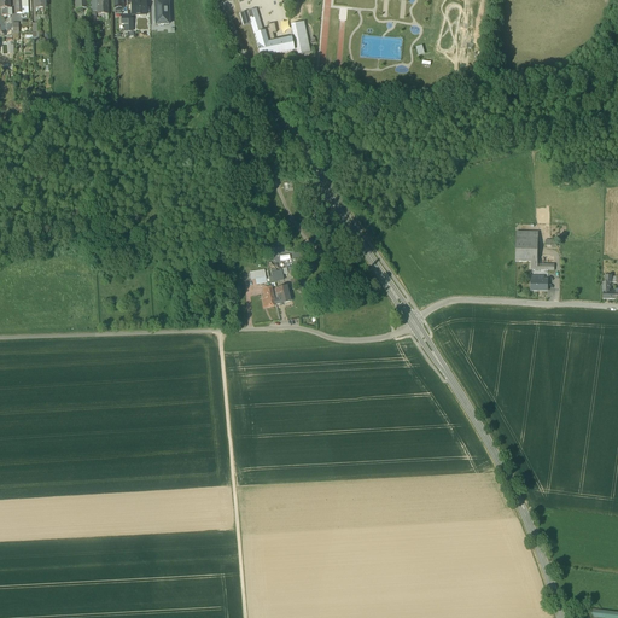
[(106,0),(97,0),(98,9),(98,11),(98,13),(108,13),(106,0)]
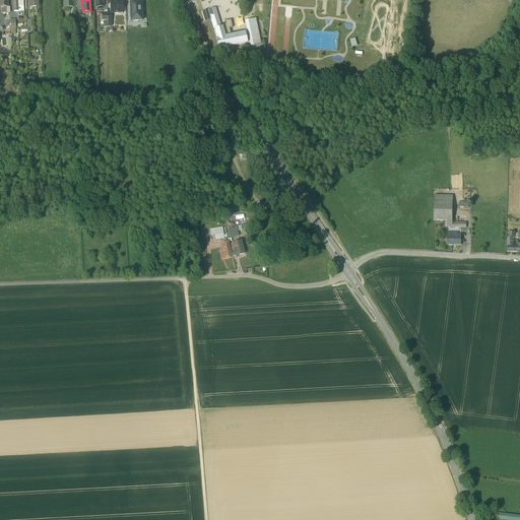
[(123,0),(110,1),(111,12),(123,11),(123,0)]
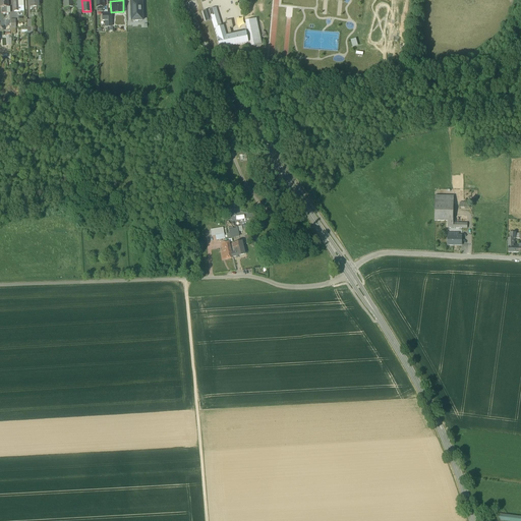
[(129,0),(130,20),(142,20),(140,0),(129,0)]
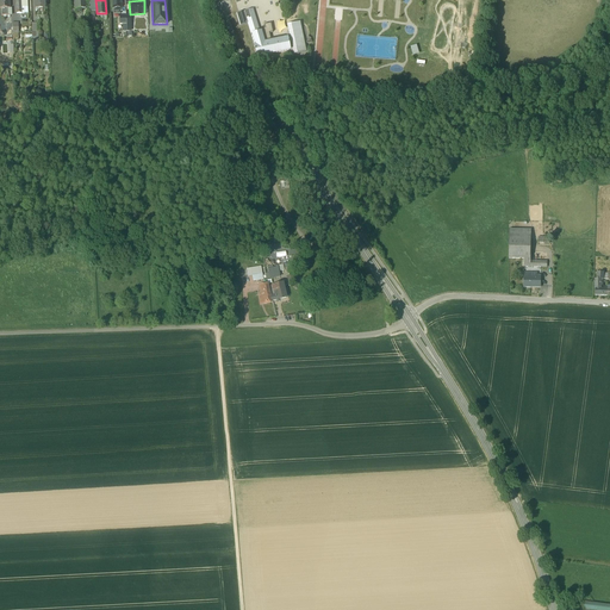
[(251,33),(260,31),(260,29),(253,8),(244,11),(248,22),(251,33)]
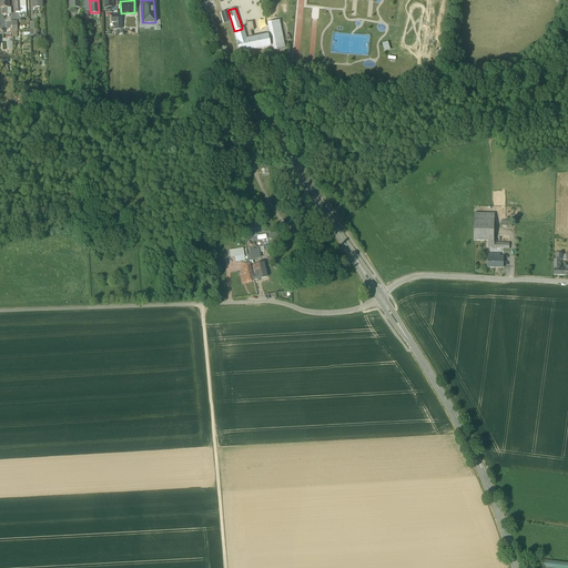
[(223,22),(231,20),(227,10),(220,12),(223,22)]
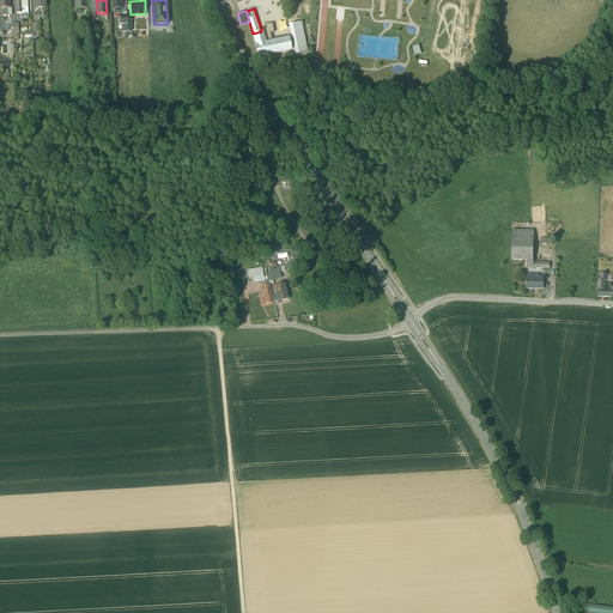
[(302,22),(289,24),(291,34),(287,34),(289,37),(291,49),(291,52),(295,50),(295,54),(308,50),(302,22)]
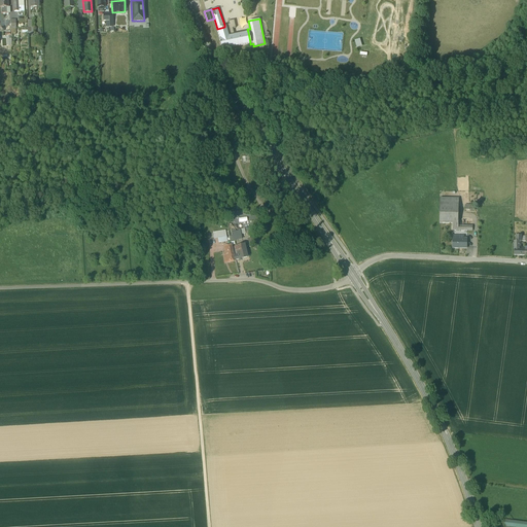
[(234,20),(229,21),(229,24),(224,25),(224,27),(225,26),(229,36),(234,35),(233,28),(236,28),(234,20)]
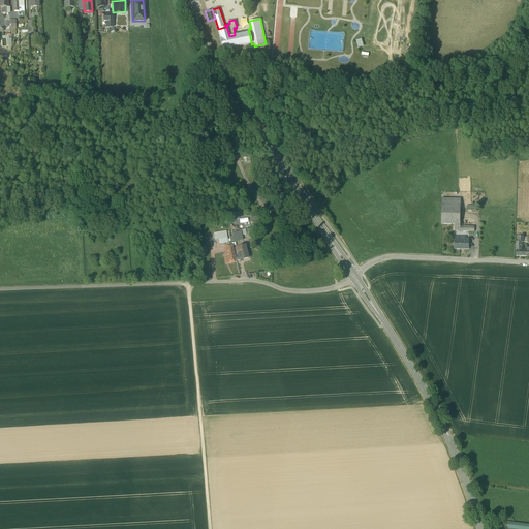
[(225,27),(218,29),(221,38),(229,36),(226,26),(225,27)]
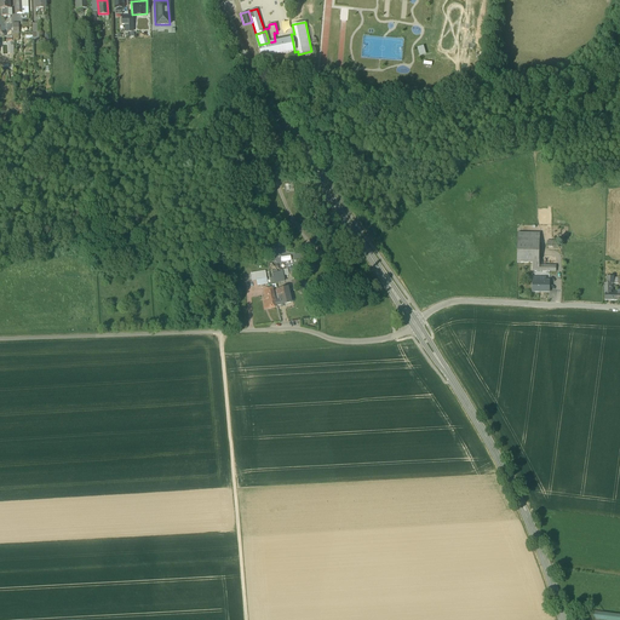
[(259,45),(258,45),(259,49),(258,49),(258,51),(259,51),(260,57),(294,50),(292,38),(269,42),(259,45)]
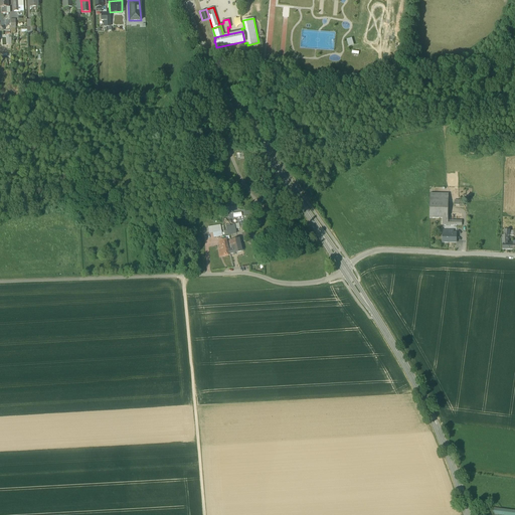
[(448,218),(448,192),(430,192),(430,217),(442,217),(448,218)]
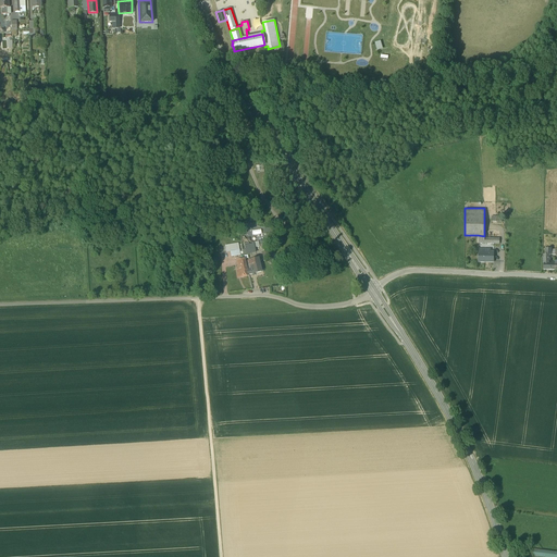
[(484,248),(479,248),(478,260),(484,260),(493,260),(493,250),(484,250),(484,248)]
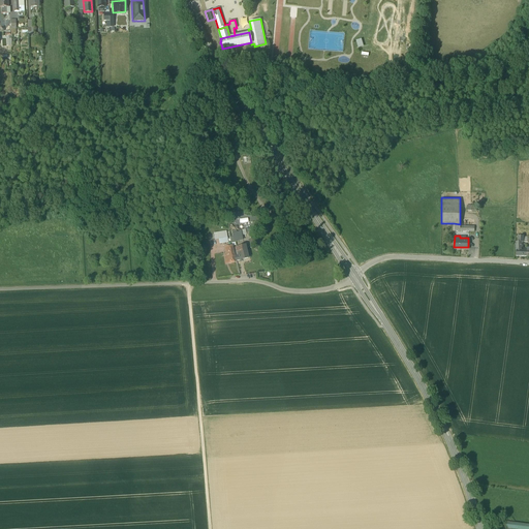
[(518,242),(517,242),(517,256),(527,256),(527,251),(522,251),(522,243),(521,243),(522,242),(518,242)]
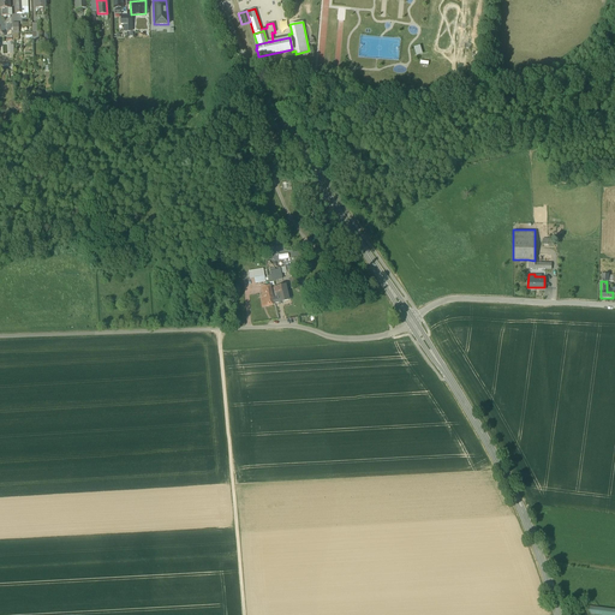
[(285,284),(275,286),(276,291),(278,296),(274,297),(275,302),(288,298),(285,284)]
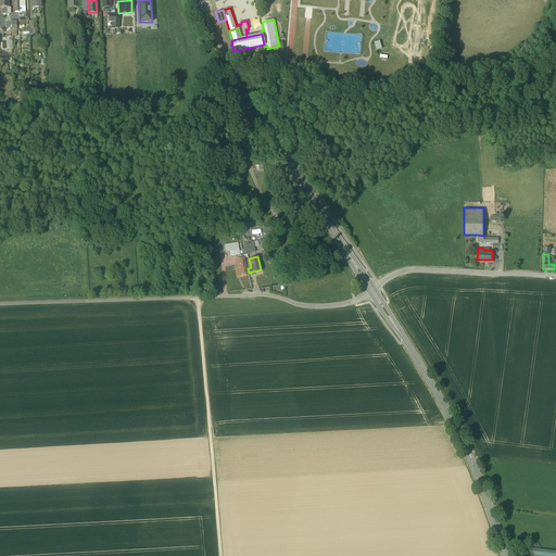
[(244,257),(238,258),(239,267),(237,268),(238,273),(240,273),(240,275),(249,273),(248,268),(244,257)]
